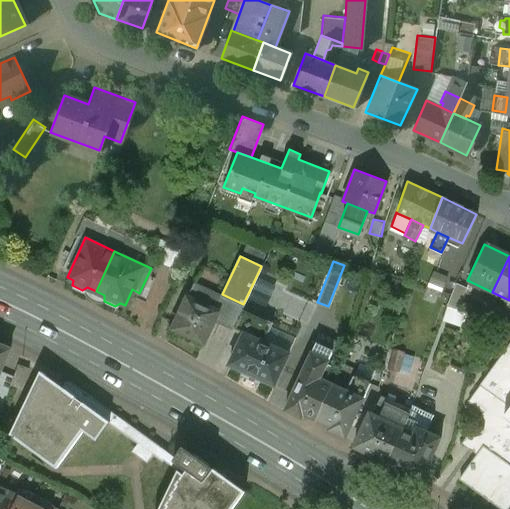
[(445,287),(446,272),(431,271),(430,286),(445,287)]
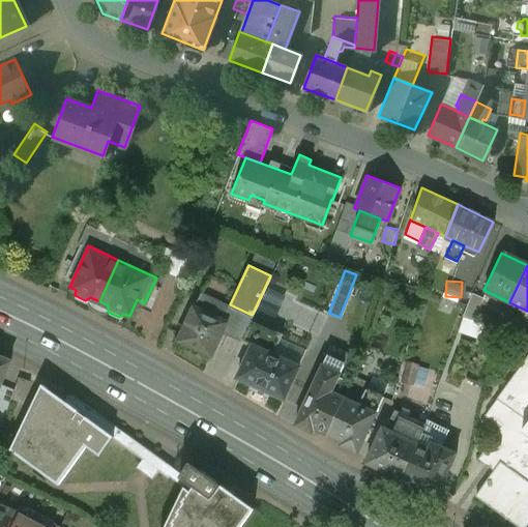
[(471,332),(482,294),(471,291),(460,329),(471,332)]
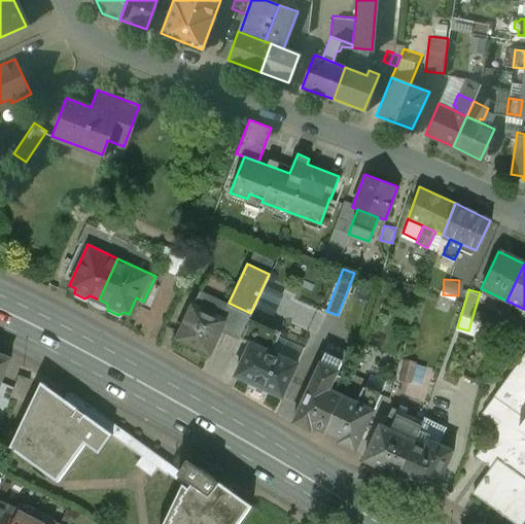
[(229,303),(200,290),(178,337),(210,351),(220,329),(239,338),(248,317),(250,313),(229,303)]
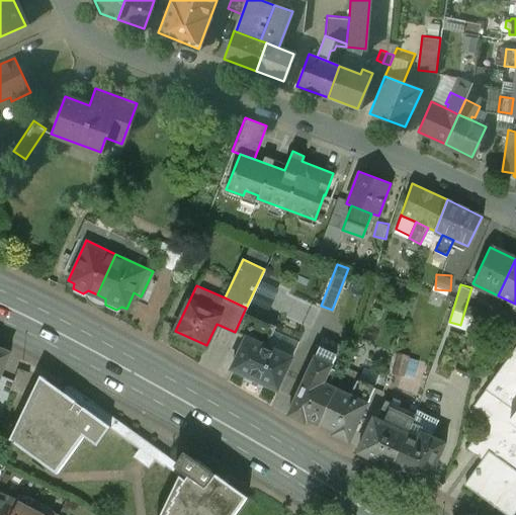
[(275,325),(244,312),(235,332),(246,337),(247,335),(266,344),(275,325)]
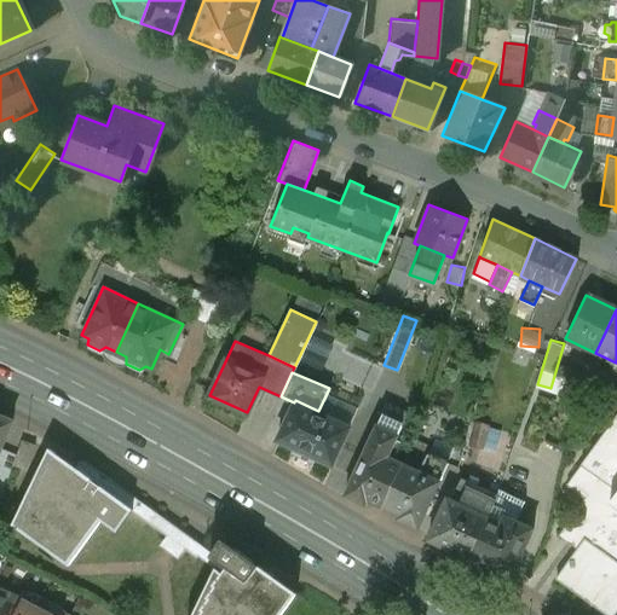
[(318,411),(295,400),(294,402),(277,439),(293,446),(290,451),(312,460),(315,454),(332,462),(349,425),(318,411)]
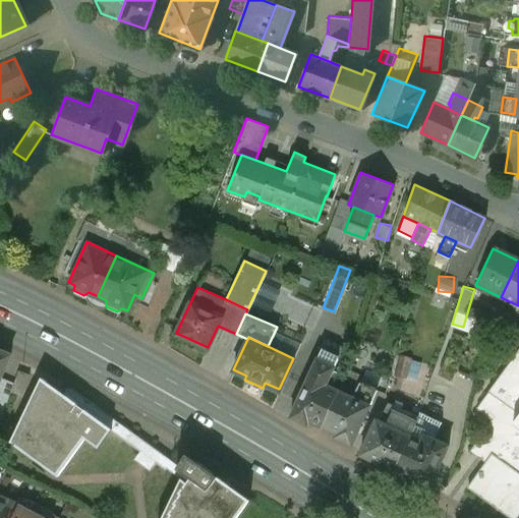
[(518,346),(476,408),(492,418),(469,450),(485,462),(468,486),(512,517),(514,517),(518,512),(518,473),(518,472),(518,471),(518,346)]
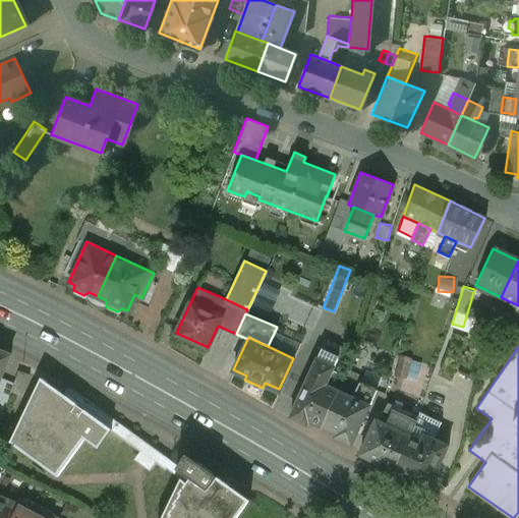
[(321,349),(289,415),(306,423),(308,418),(323,425),(339,390),(326,384),(338,357),(321,349)]
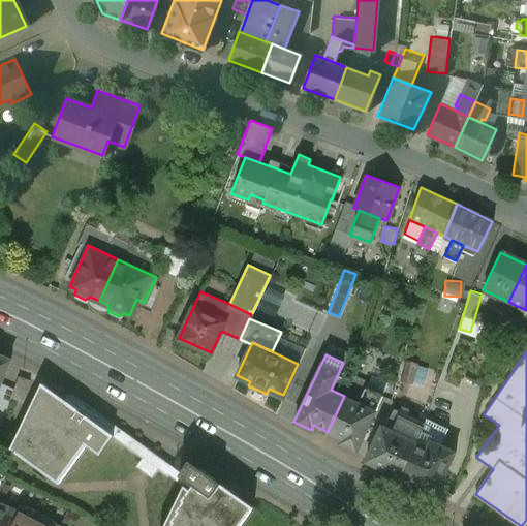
[(0,378),(8,361),(0,357),(0,378)]
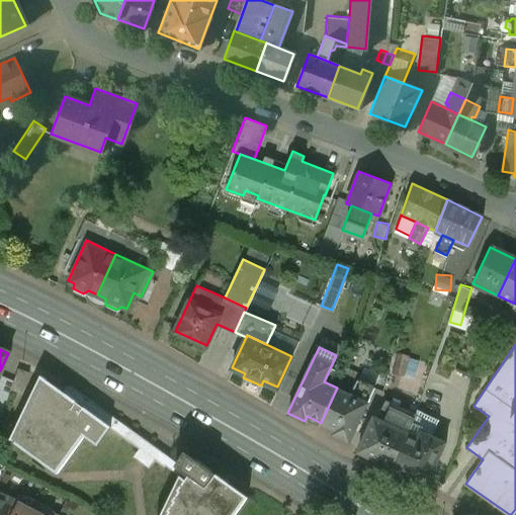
[(399,352),(393,371),(403,374),(409,355),(399,352)]
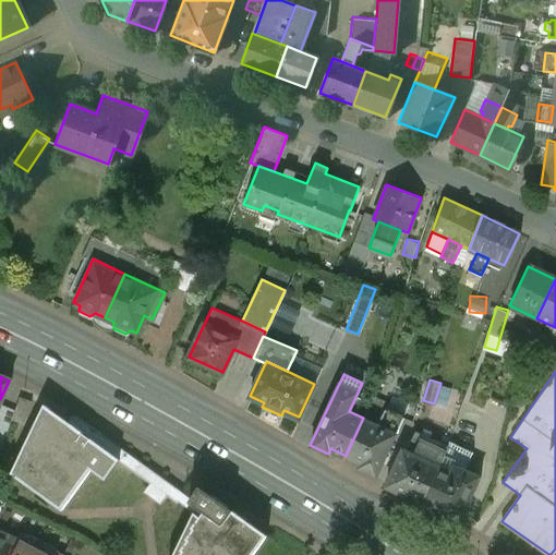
[(388,402),(371,394),(363,418),(376,424),(384,408),(386,408),(388,402)]
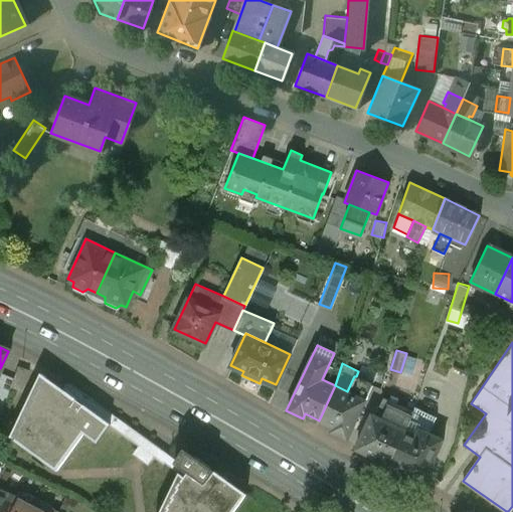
[(26,369),(15,366),(8,388),(19,391),(26,369)]
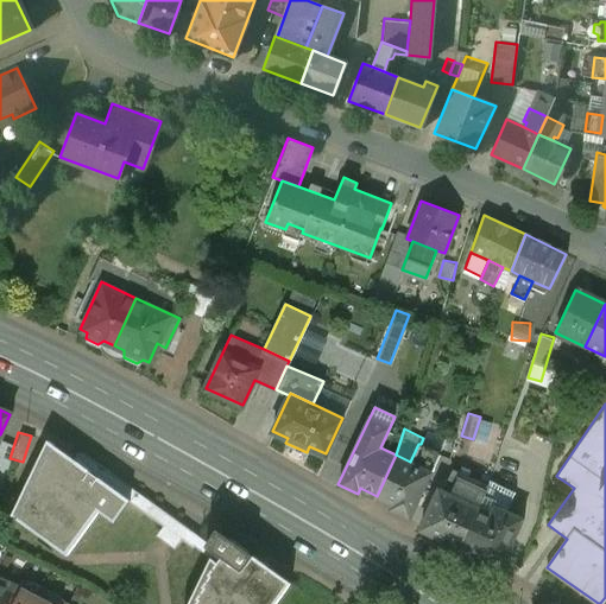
[(0,482),(13,446),(0,440),(0,482)]
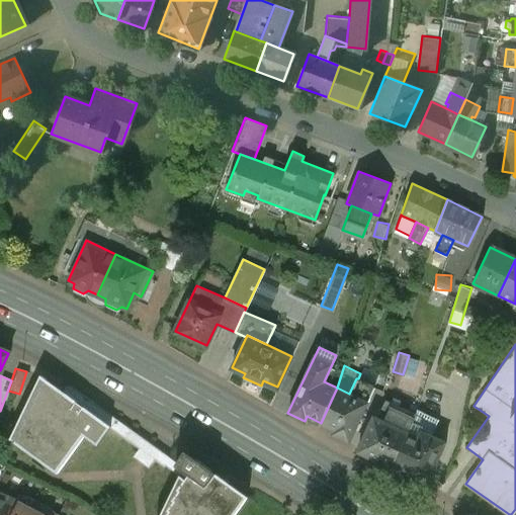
[(64,393),(45,379),(38,376),(9,438),(13,441),(13,442),(55,473),(83,435),(96,445),(110,426),(97,416),(64,393)]
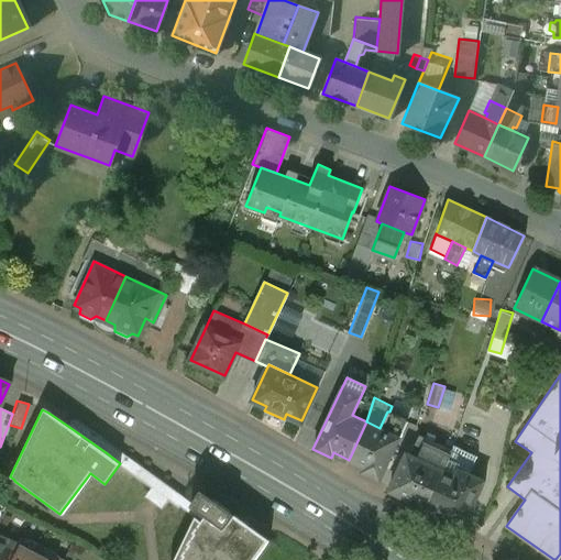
[(380,428),(366,421),(349,460),(363,467),(361,472),(378,481),(406,420),(389,412),(387,412),(380,428)]
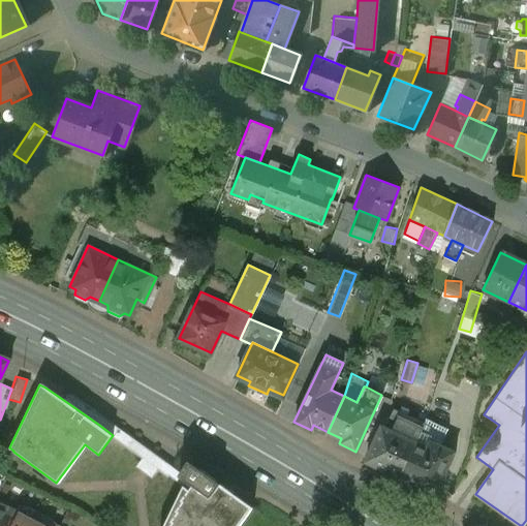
[(176,470),(70,394),(65,401),(99,425),(113,435),(187,490),(190,486),(177,476),(179,473),(176,470)]
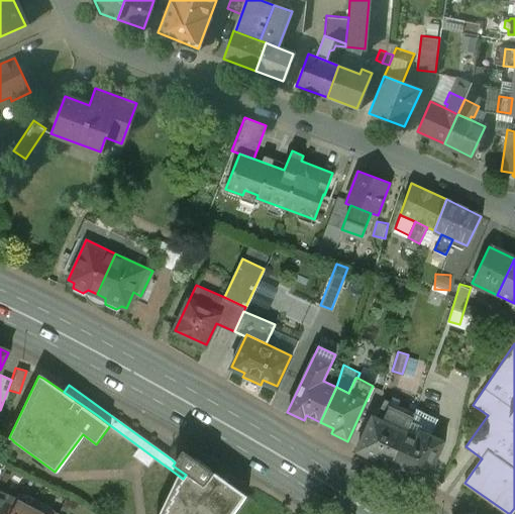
[(414,413),(386,401),(378,418),(374,416),(358,449),(392,465),(410,422),(414,413)]
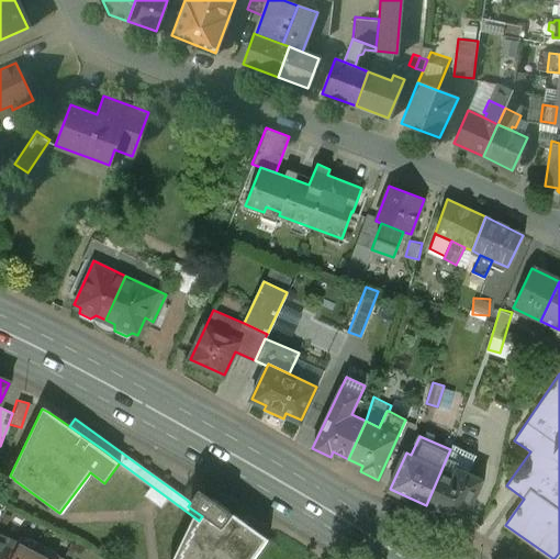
[(476,455),(452,444),(450,449),(446,459),(459,465),(458,468),(468,472),(476,455)]
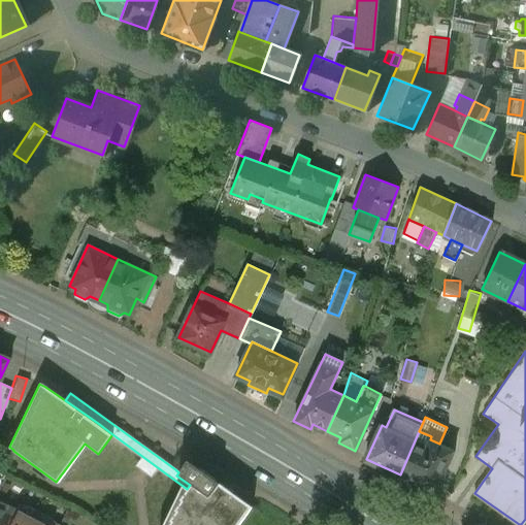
[(439,444),(430,439),(431,436),(419,431),(400,474),(435,491),(453,450),(439,444)]
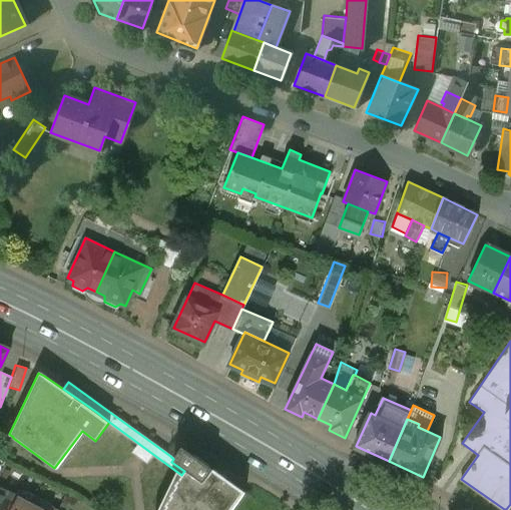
[(9,452),(0,446),(0,456),(5,459),(9,452)]
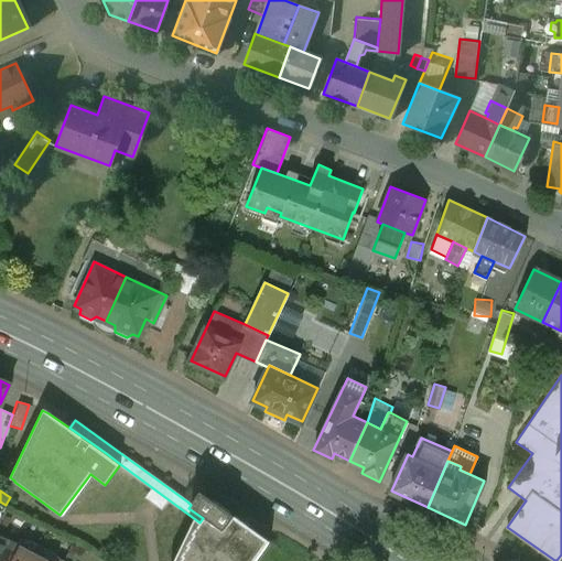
[(255,560),(269,540),(201,493),(191,505),(188,508),(203,518),(200,522),(192,533),(194,535),(187,545),(190,546),(182,556),(183,557),(180,560),(255,560)]
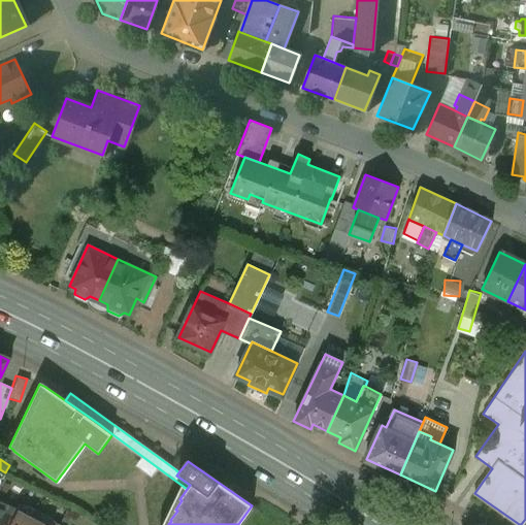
[(5,524),(15,507),(0,500),(0,524),(5,524)]
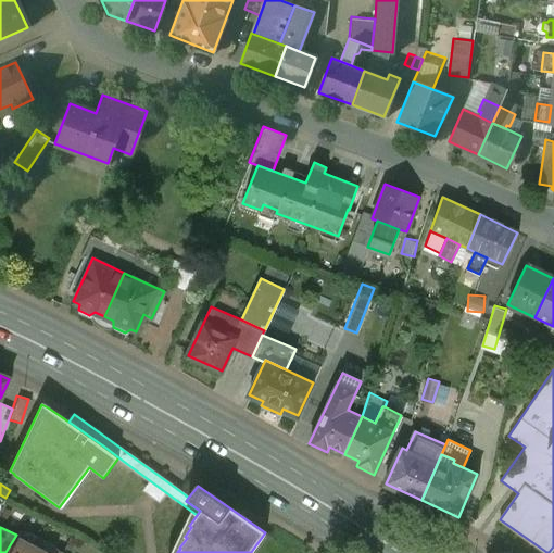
[(34,552),(38,547),(16,535),(5,552),(34,552)]
